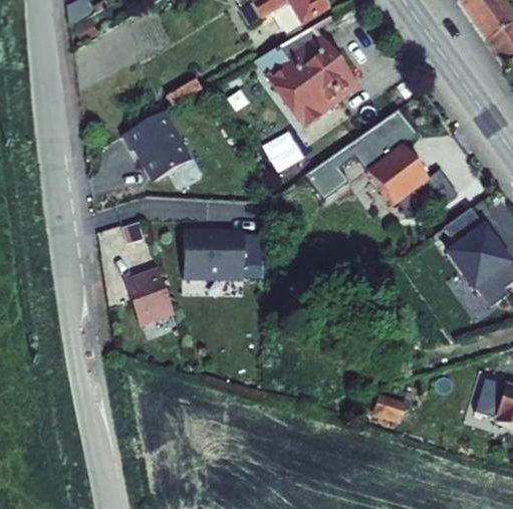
[(253,0),(260,12),(270,6),(285,32),(326,10),(319,0),(253,0)]
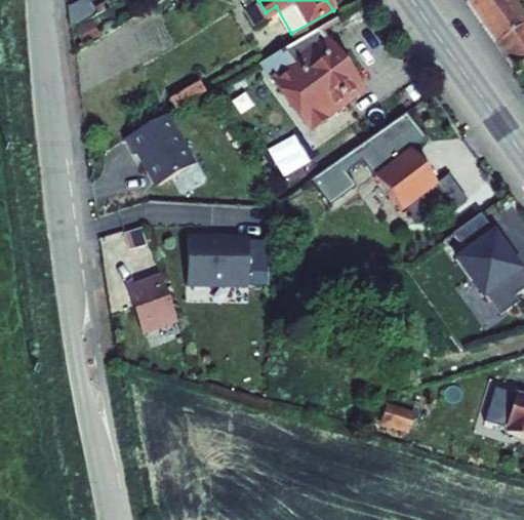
[(466,0),(494,41),(523,21),(523,18),(509,0),(466,0)]
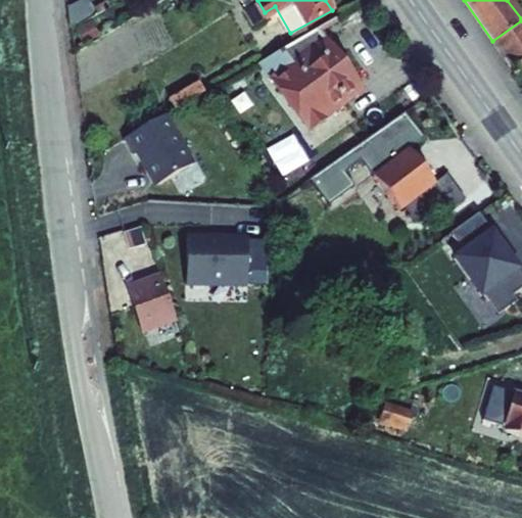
[(492,41),(505,57),(521,44),(521,20),(492,41)]
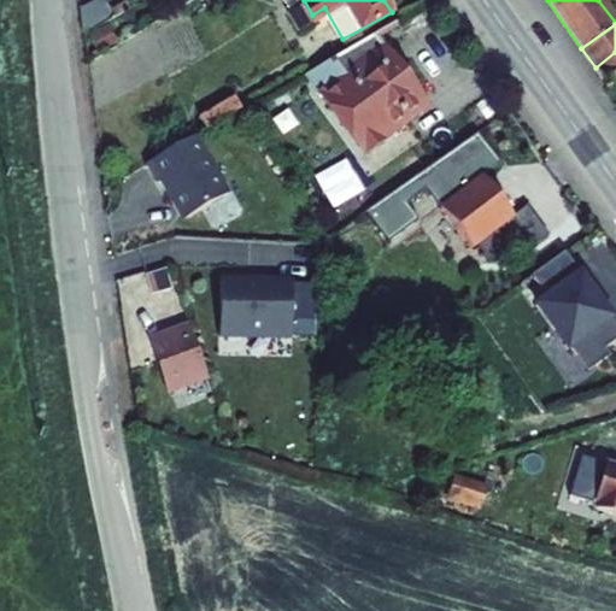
[(428,104),(377,34),(310,72),(367,148),(428,104)]
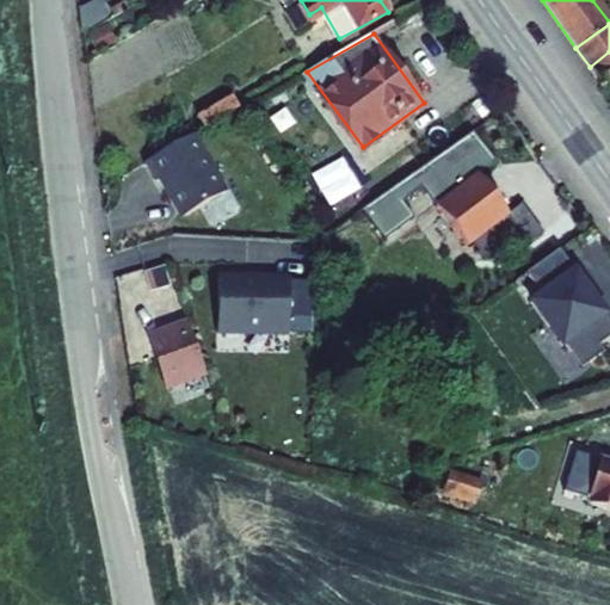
[(277,39),(256,53),(262,62),(283,49),(277,39)]
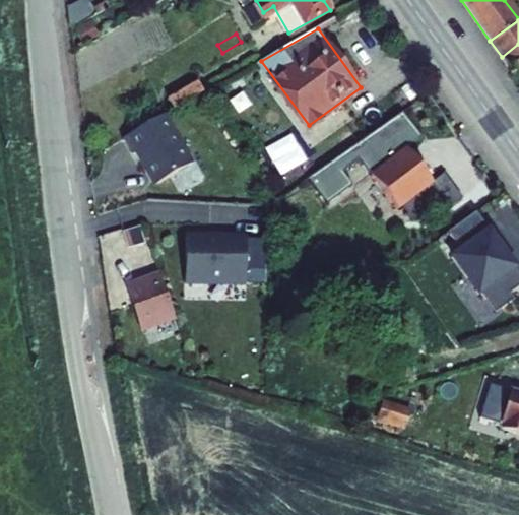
[(518,44),(502,57),(516,77),(518,74),(518,44)]
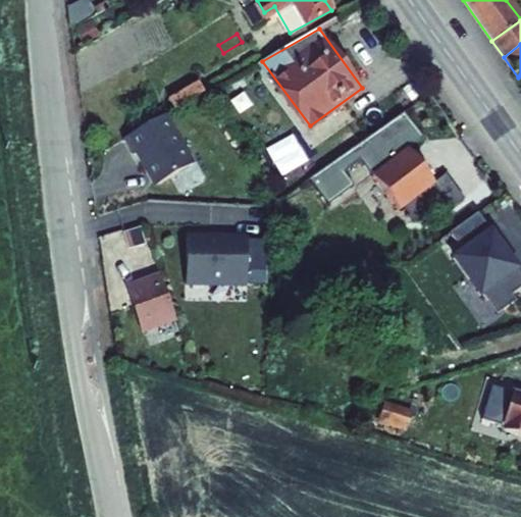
[(372,176),(408,149),(424,136),(404,110),(311,177),(328,202),(353,183),(344,171),(361,159),(372,176)]
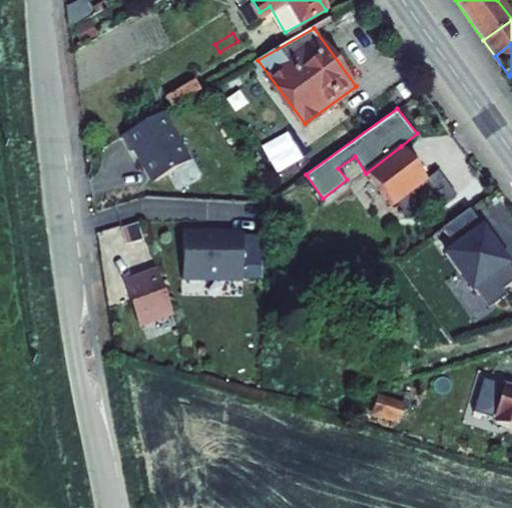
[(124,133),(151,179),(190,157),(163,111),(124,133)]
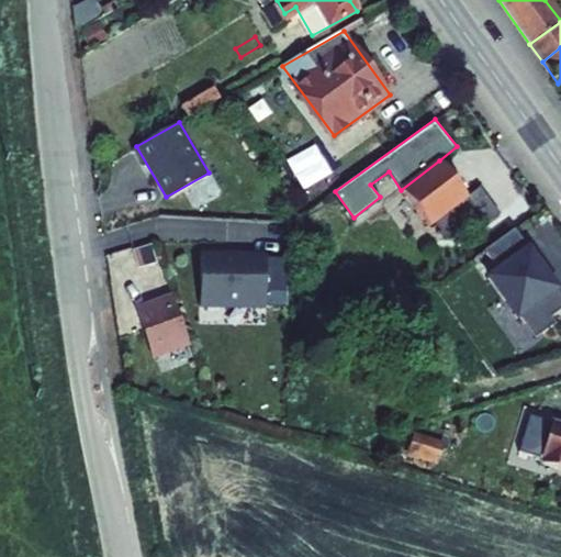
[(439,160),(401,190),(429,227),(457,205),(468,197),(467,196),(439,160)]
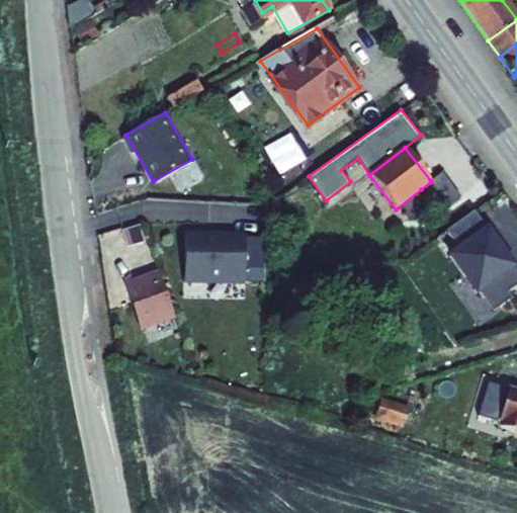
[(442,171),(430,180),(431,181),(421,189),(437,210),(460,194),(442,171)]
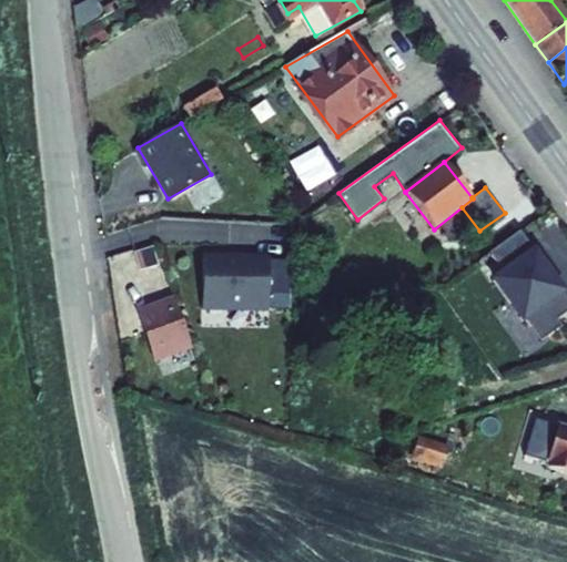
[(504,271),(536,247),(523,227),(489,251),(504,271)]
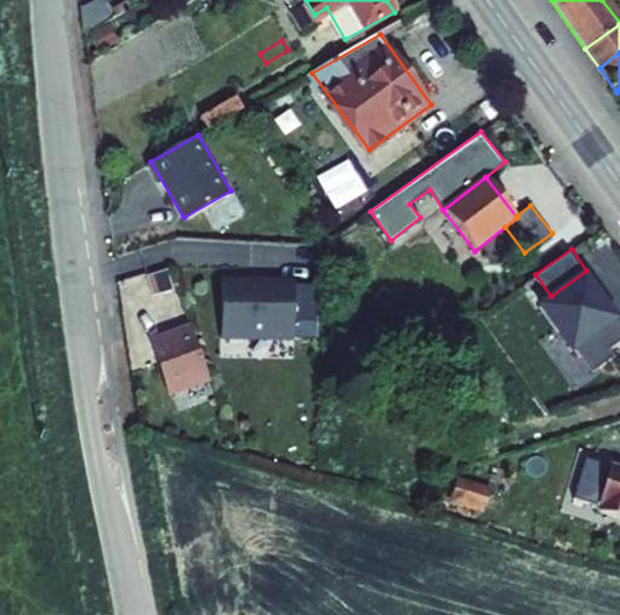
[(619,318),(586,271),(551,296),(536,306),(572,356),(578,351),(619,322),(619,318)]
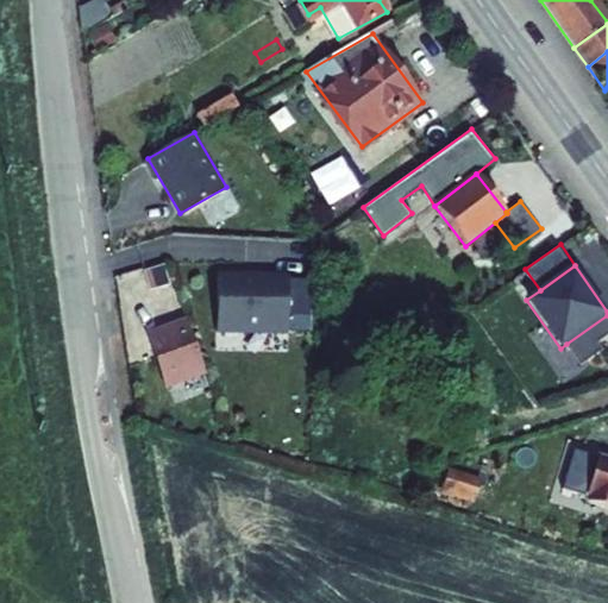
[(219,271),(218,332),(288,332),(288,271),(219,271)]
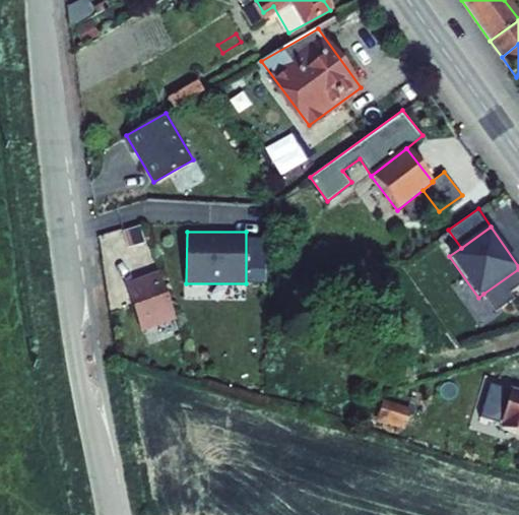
[(518,269),(483,294),(492,304),(518,284),(518,269)]
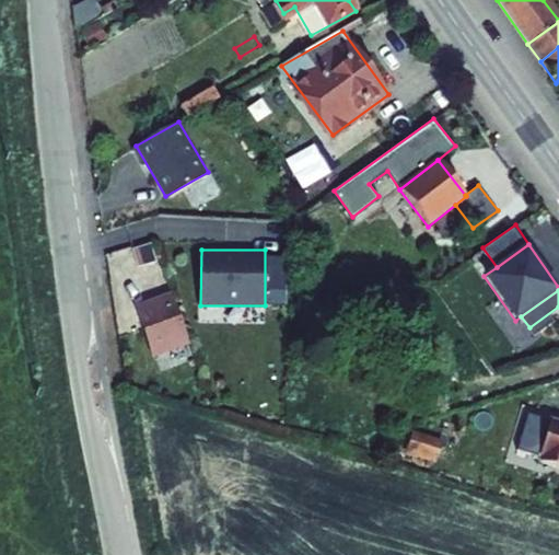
[(171,296),(136,309),(153,355),(188,342),(171,296)]
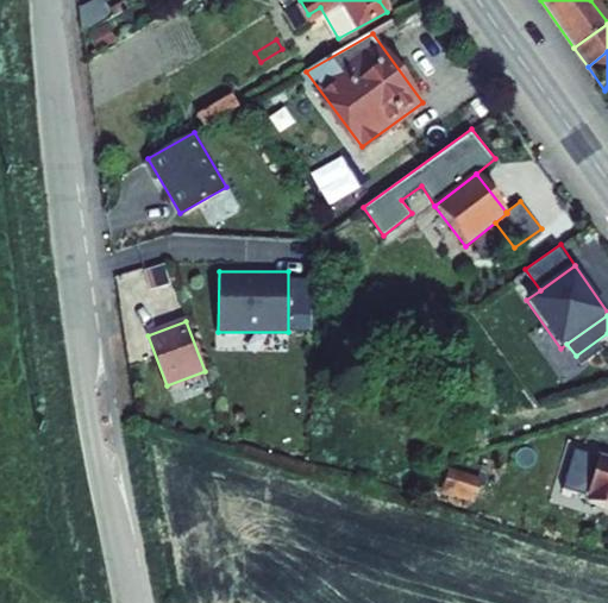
[(563,487),(588,494),(600,456),(575,448),(563,487)]
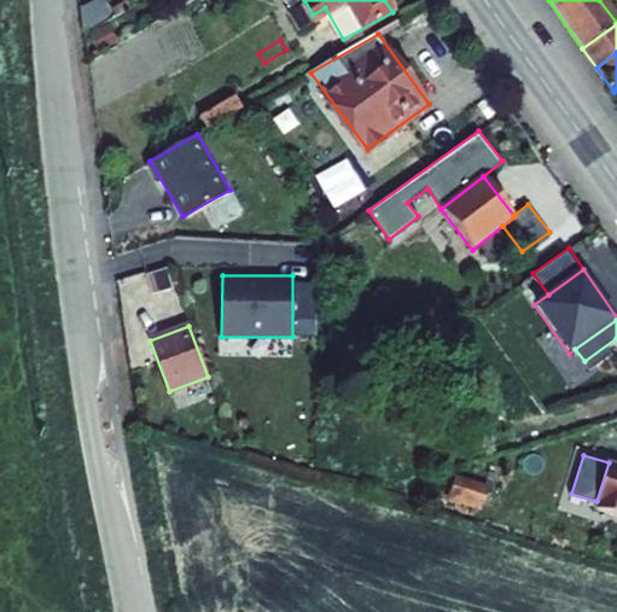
[(488,471),(450,460),(446,478),(482,489),(488,471)]
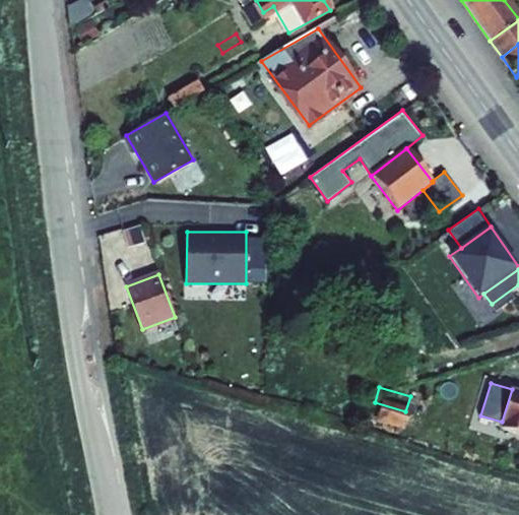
[(518,391),(512,389),(502,422),(504,423),(502,428),(518,433),(518,391)]
